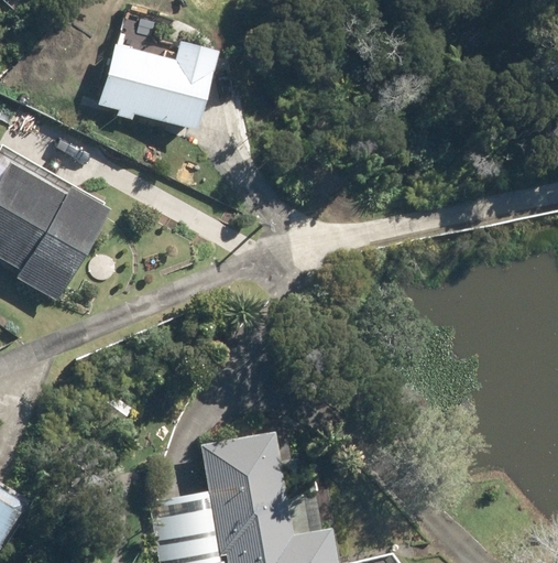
[(116,43),(100,104),(197,130),(219,51),(179,41),(174,60),(116,43)]
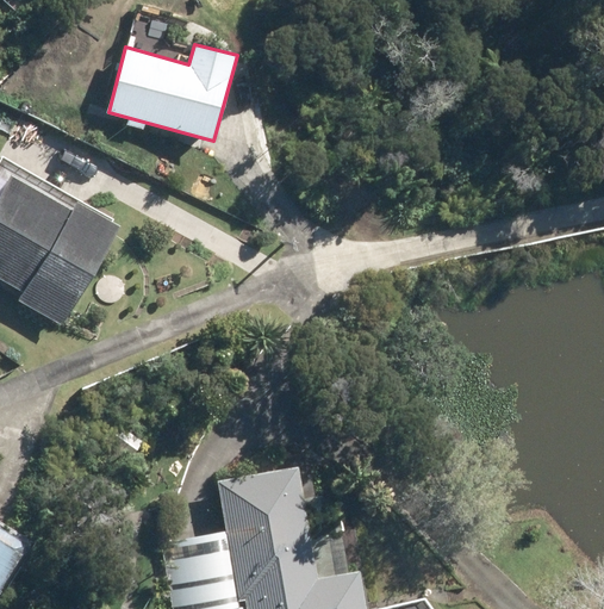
[(0,274),(27,290),(24,297),(67,321),(119,228),(76,203),(72,211),(11,175),(0,193),(0,274)]
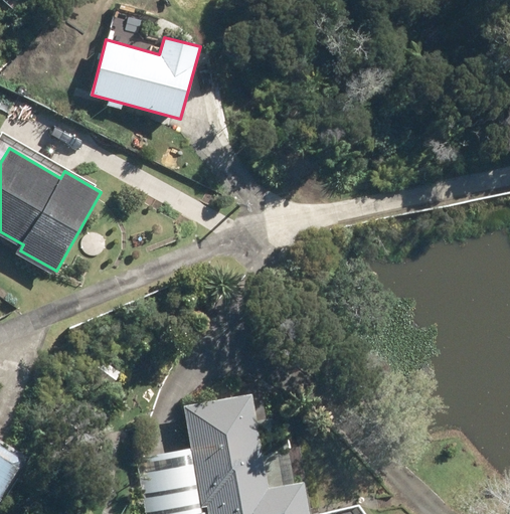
[(114,387),(123,373),(104,361),(95,375),(114,387)]
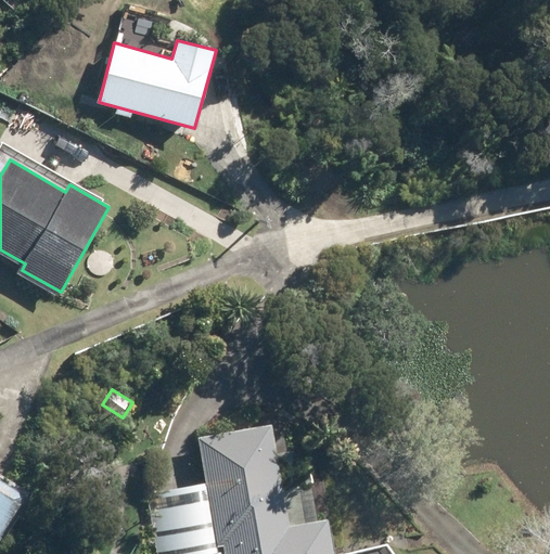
[(229,553),(334,553),(330,522),(291,527),(275,426),(201,437),(209,498),(151,506),(157,553),(229,553)]
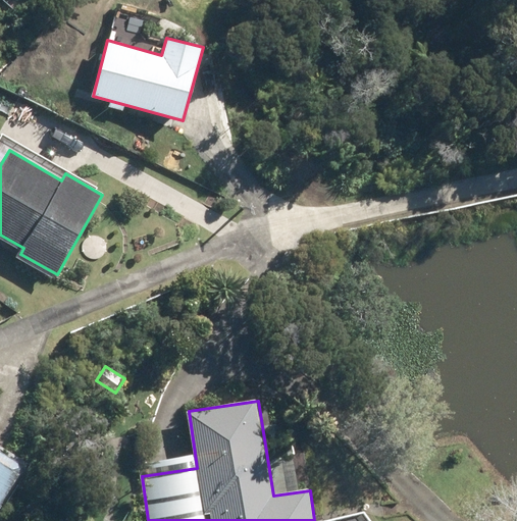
[(0,503),(22,466),(0,451),(0,503)]
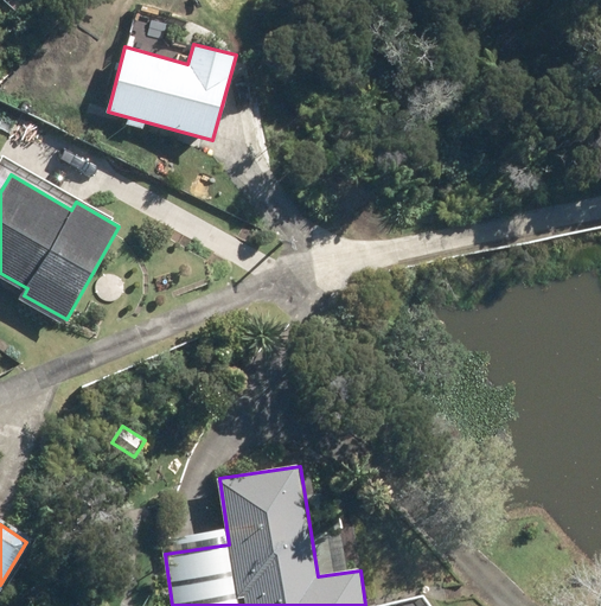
All buildings are outlined.
